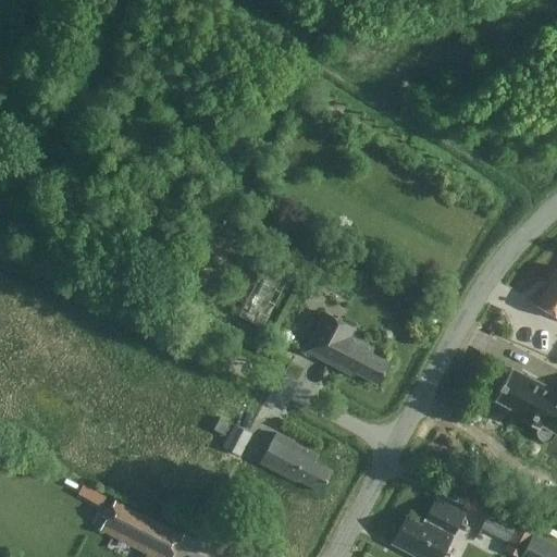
[(286,280),(294,267),(257,246),(249,260),(286,280)]
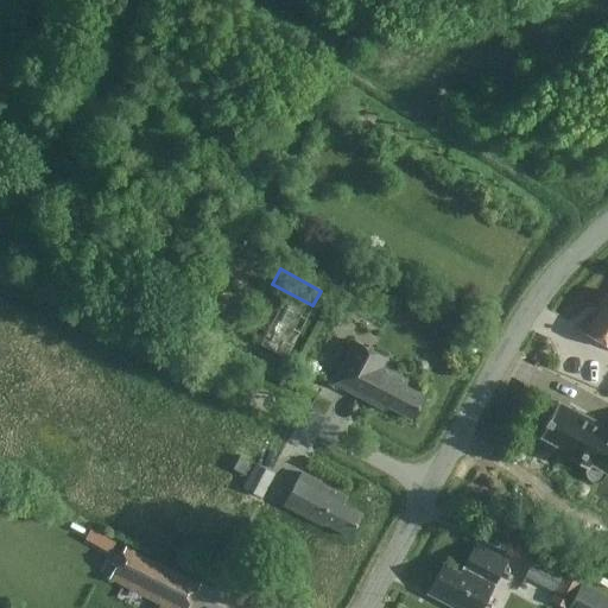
[(607,291),(586,334),(607,344),(607,291)]
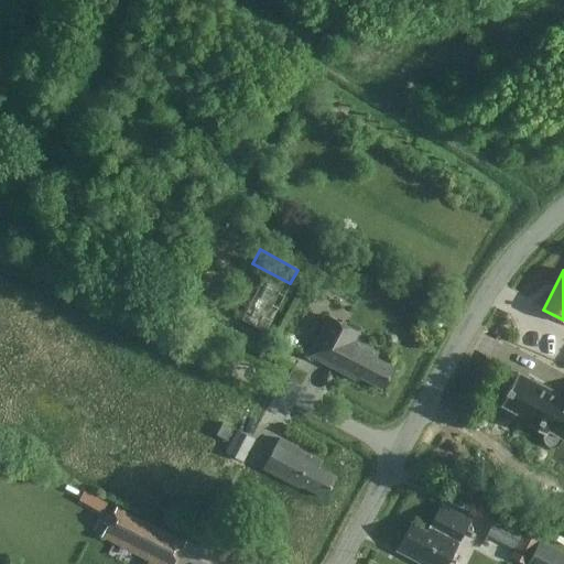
[(378,353),(353,340),(357,332),(327,316),(307,355),(357,381),(359,377),(382,389),(393,367),(375,358),(378,353)]
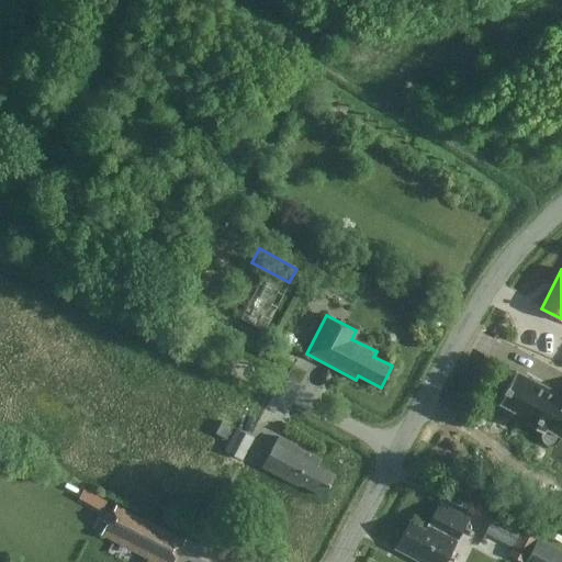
[(509,415),(543,433),(542,434),(542,435),(542,437),(542,438),(543,439),(543,441),(546,444),(548,445),(550,446),(551,446),(552,446),(554,445),(555,445),(557,444),(559,442),(561,435),(561,396),(515,371),(498,403),(513,409),(509,415)]
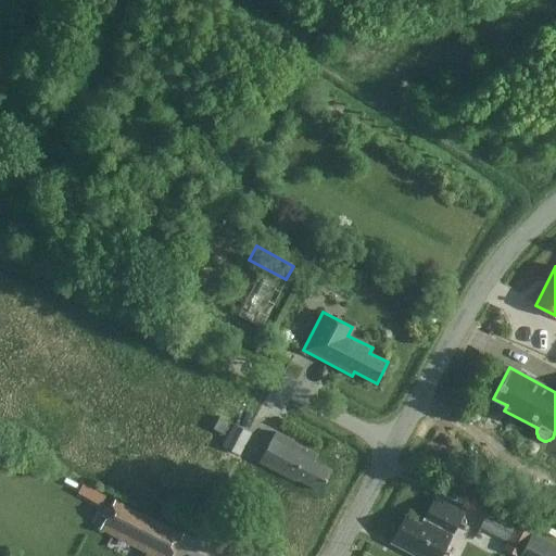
[(219,416),(213,429),(224,434),(230,422),(219,416)]
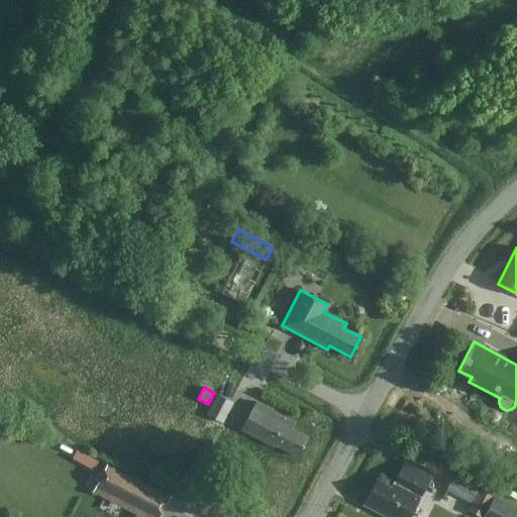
[(217,395),(207,415),(222,423),(232,402),(217,395)]
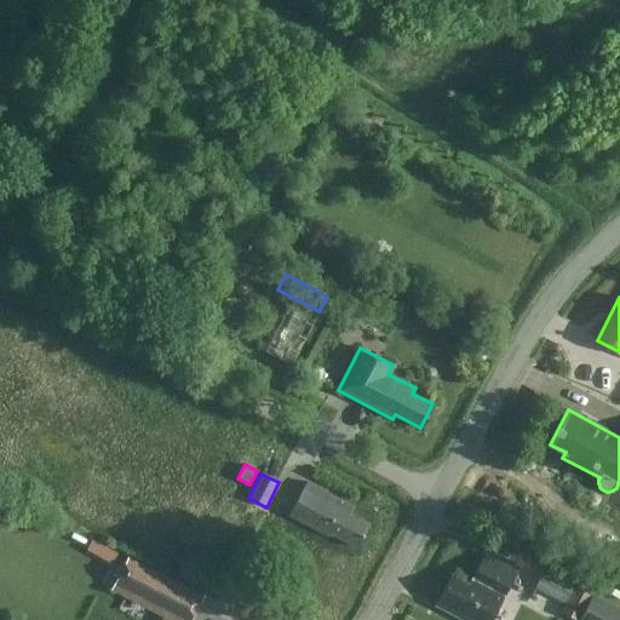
[(306,482),(288,516),(329,538),(331,534),(356,547),(369,524),(349,514),(354,506),(306,482)]
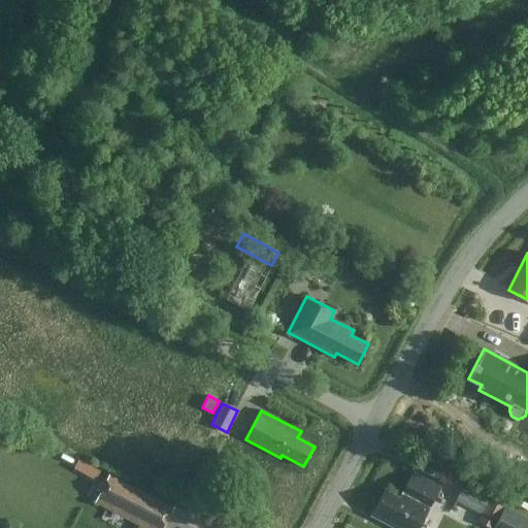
[(397,527),(416,527),(439,486),(413,472),(399,497),(385,489),(370,516),(392,527),(392,525),(397,527)]
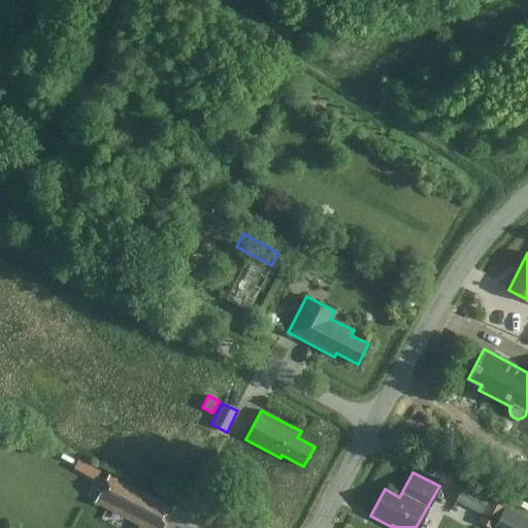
[(93,503),(142,527),(163,527),(173,506),(108,473),(93,503)]
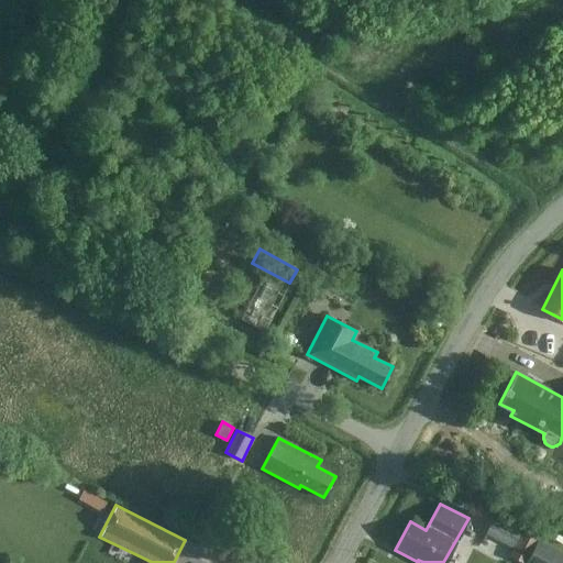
[(538,540),(519,531),(520,530),(494,517),(485,533),(505,545),(508,540),(514,543),(507,554),(521,562),(562,562),(562,553),(538,541),(538,540)]
